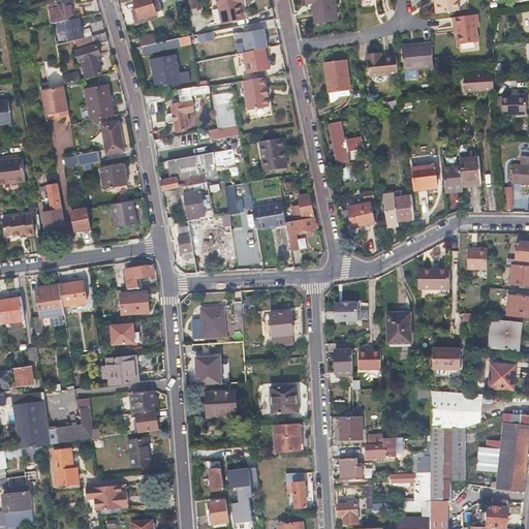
[(133,0),(139,18),(160,11),(157,0),(133,0)]
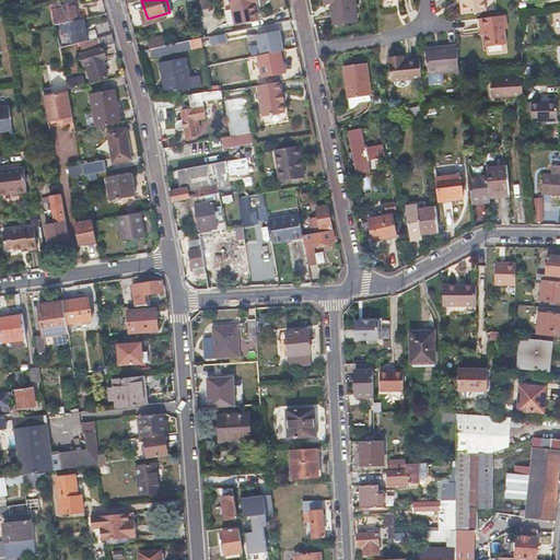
[(193,0),(196,11),(210,9),(208,0),(193,0)]
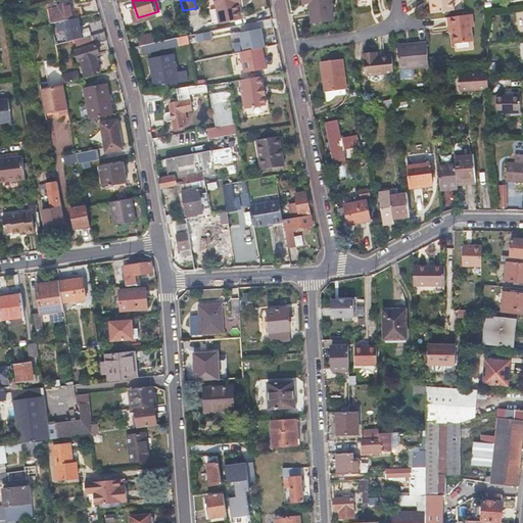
[(241,18),(240,10),(239,3),(241,3),(239,0),(215,0),(220,22),(241,18)]
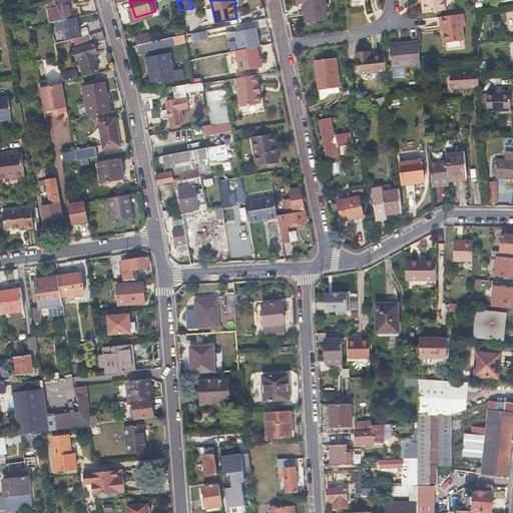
[(296,0),(296,1),(300,0),(302,0),(303,0),(304,3),(307,22),(325,20),(323,2),(322,0),(296,0)]
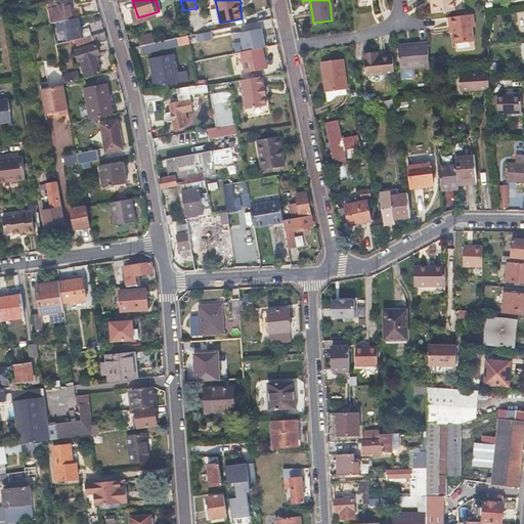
[(430,2),(432,13),(453,11),(452,0),(432,0),(432,1),(430,2)]
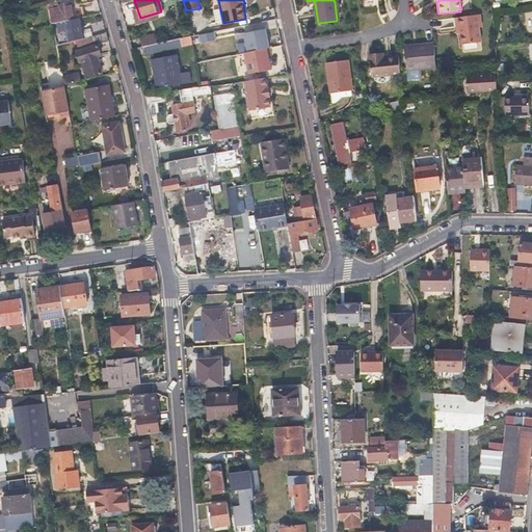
[(52,9),(49,9),(52,24),(57,23),(62,22),(61,20),(73,18),(70,1),(58,4),(61,15),(54,16),(52,9)]
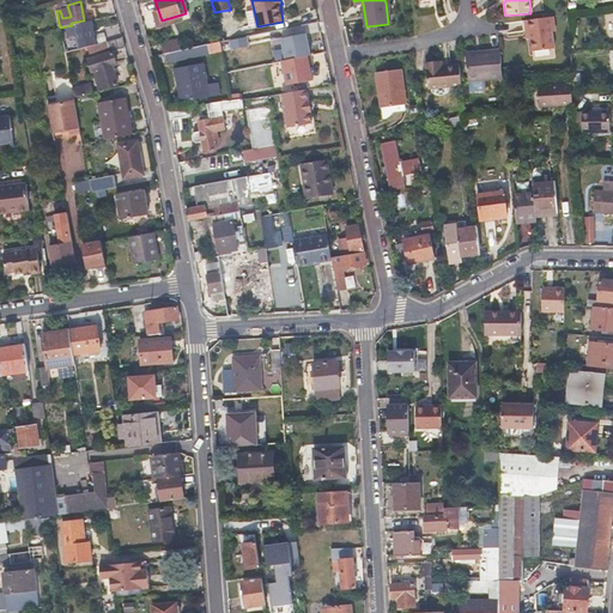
[(551,34),(550,18),(523,22),(525,32),(529,31),(529,40),(532,53),(553,49),(551,34)]
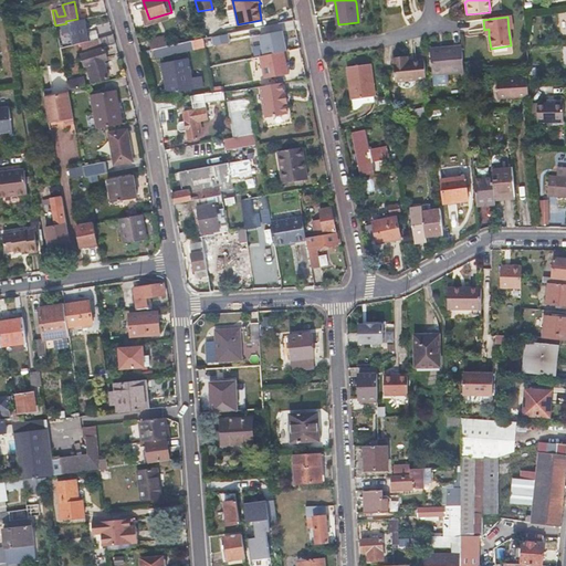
[(70,22),(66,23),(61,24),(63,34),(71,33),(73,43),(88,40),(84,20),(70,23),(70,22)]
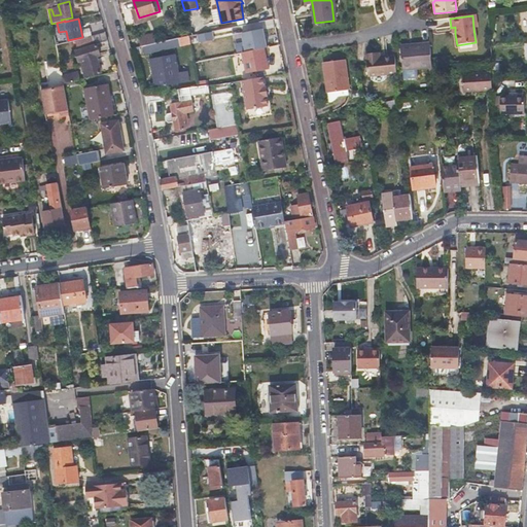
[(265,28),(241,33),(245,54),(235,56),(239,77),(272,71),(265,28)]
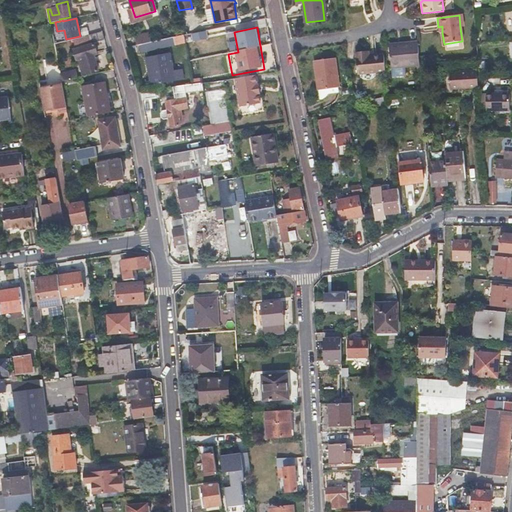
[(102,30),(95,32),(89,34),(91,42),(104,39),(102,30)]
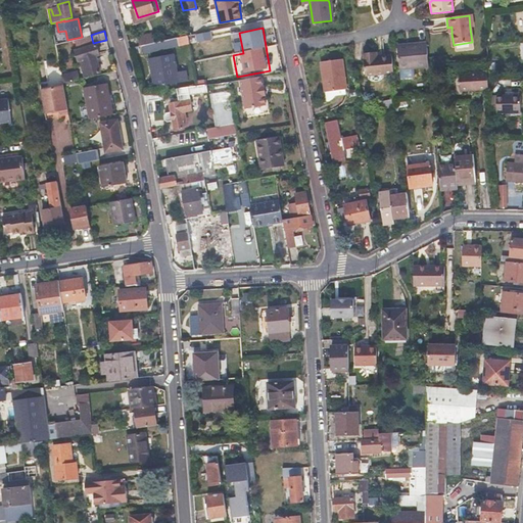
[(211,31),(196,35),(198,43),(214,39),(211,31)]
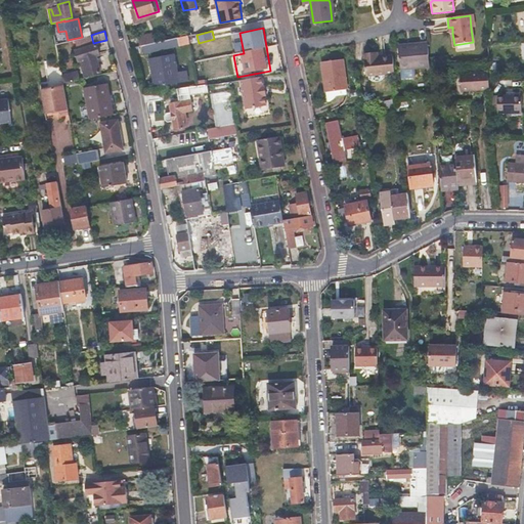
[(139,36),(141,46),(155,43),(153,33),(139,36)]
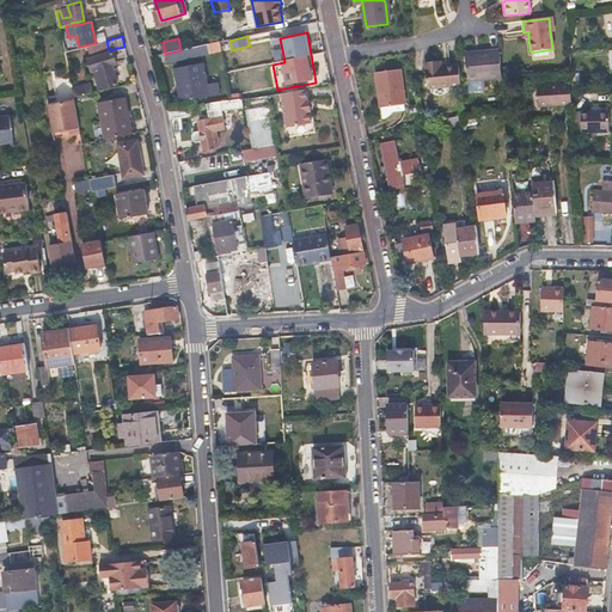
[(208,44),(187,49),(181,50),(165,54),(167,62),(209,53),(208,44)]
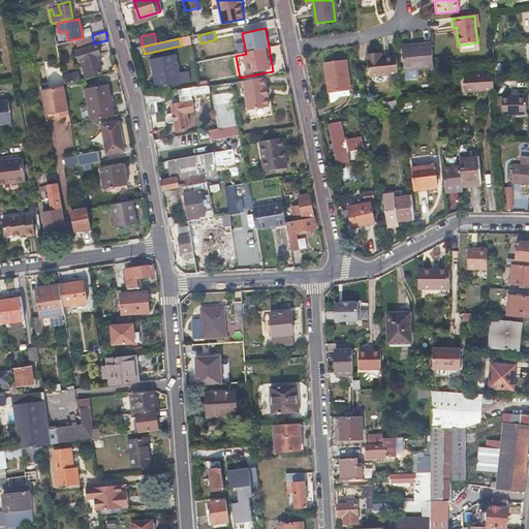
[(422,44),(423,45),(402,48),(405,71),(434,68),(431,43),(422,44)]
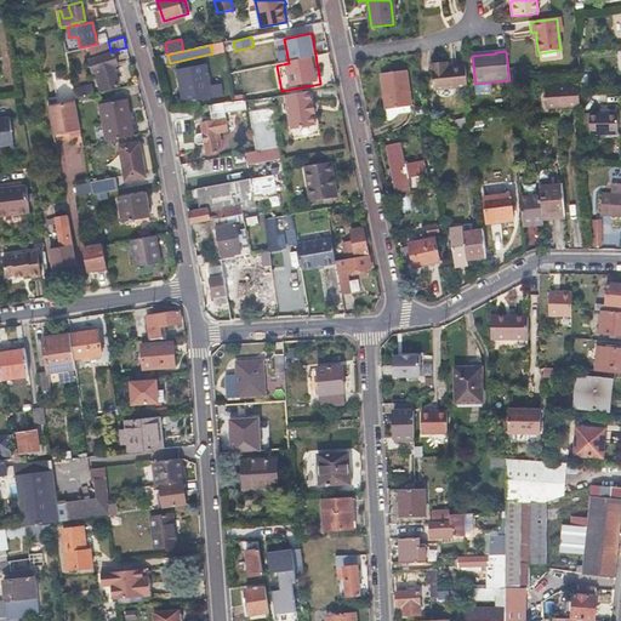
[(106,89),(112,87),(119,85),(113,67),(117,66),(113,52),(92,58),(96,72),(100,70),(106,89)]
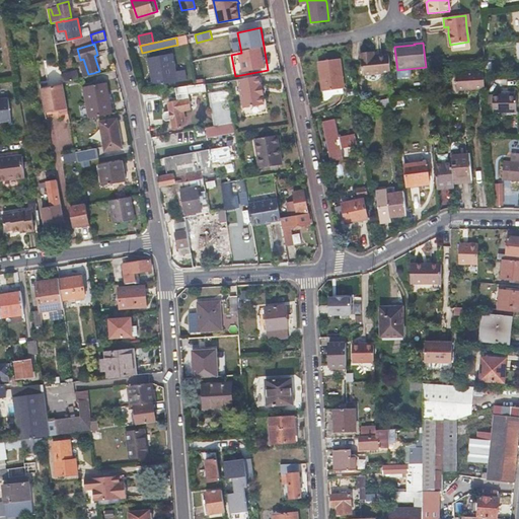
[(374,53),(361,53),(362,75),(390,74),(388,57),(374,58),(374,53)]
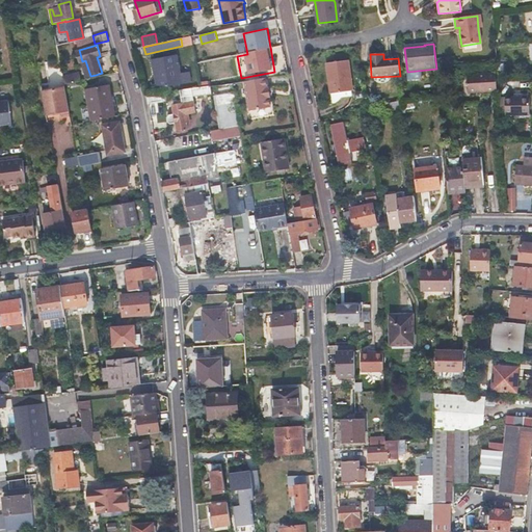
[(177,55),(165,57),(154,59),(155,70),(160,69),(162,87),(182,84),(177,55)]
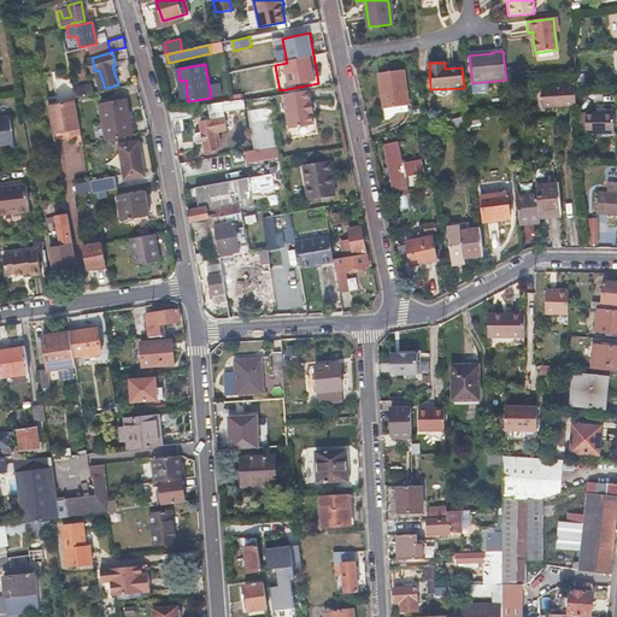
[(378,74),(383,107),(386,107),(387,119),(391,118),(394,117),(397,115),(398,112),(410,111),(410,105),(405,70),(378,74)]
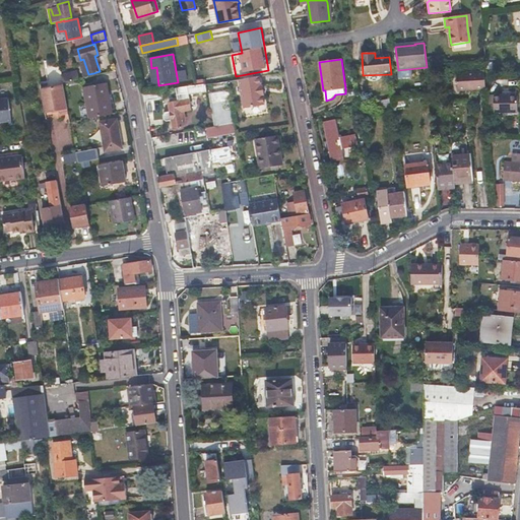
[(62,82),(70,80),(79,78),(77,68),(60,71),(62,82)]
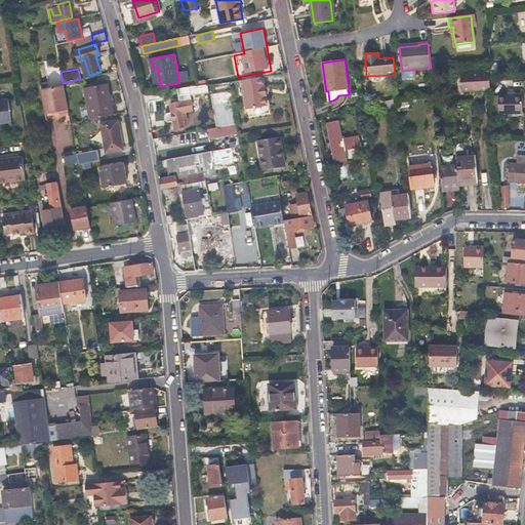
[(490,91),(489,74),(472,75),(472,73),(460,74),(461,93),(490,91)]
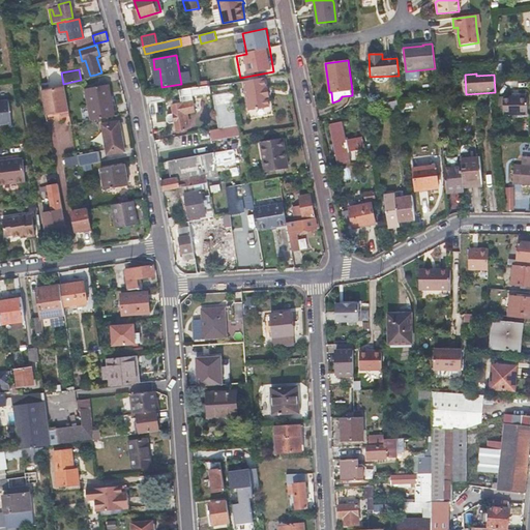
[(264,78),(243,81),(248,110),(269,107),(268,96),(269,96),(267,87),(266,87),(264,78)]
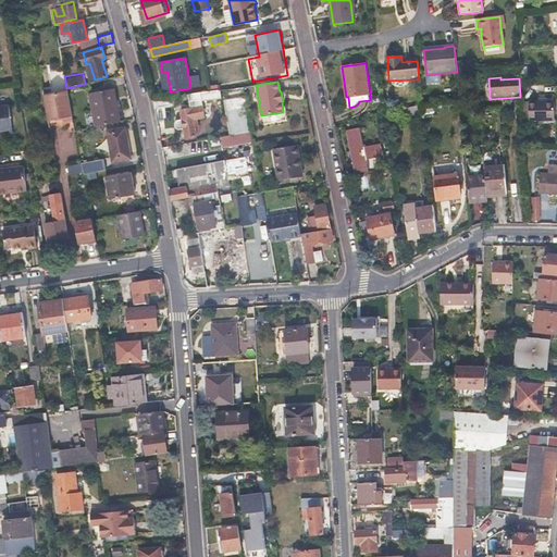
[(115,104),(116,104),(118,104),(115,89),(89,94),(96,127),(119,123),(115,104)]
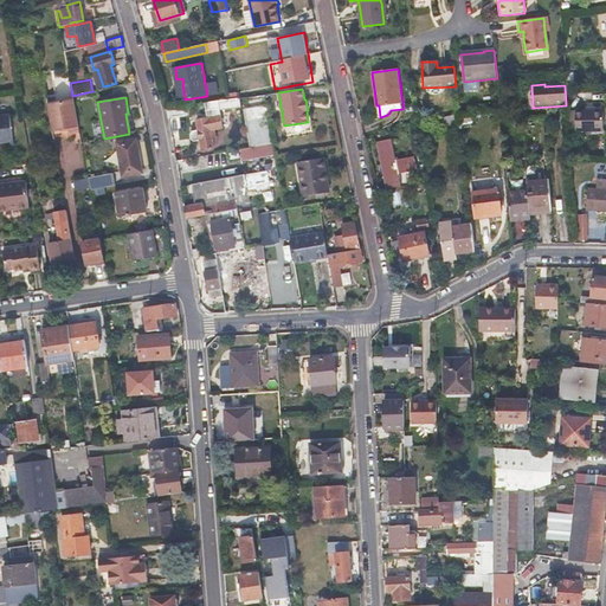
[(78,126),(73,98),(47,104),(51,126),(60,123),(62,129),(78,126)]
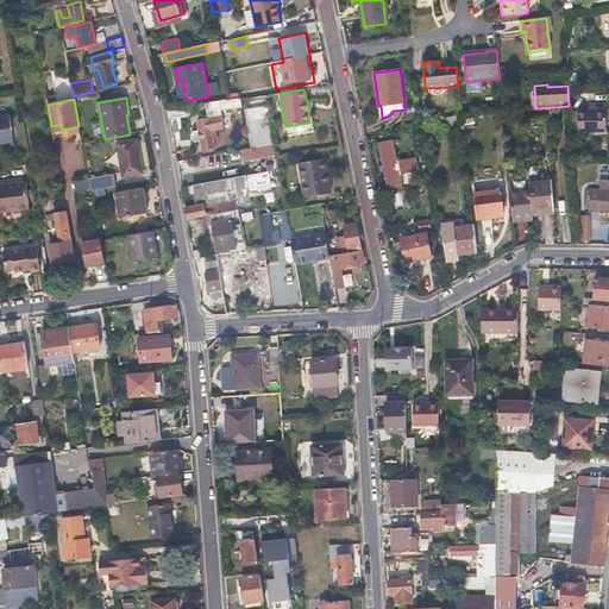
[(194,143),(196,143),(200,142),(201,151),(213,149),(212,142),(217,140),(214,130),(224,129),(221,111),(242,108),(240,99),(206,104),(208,120),(196,121),(199,131),(192,132),(190,135),(192,140),(194,143)]
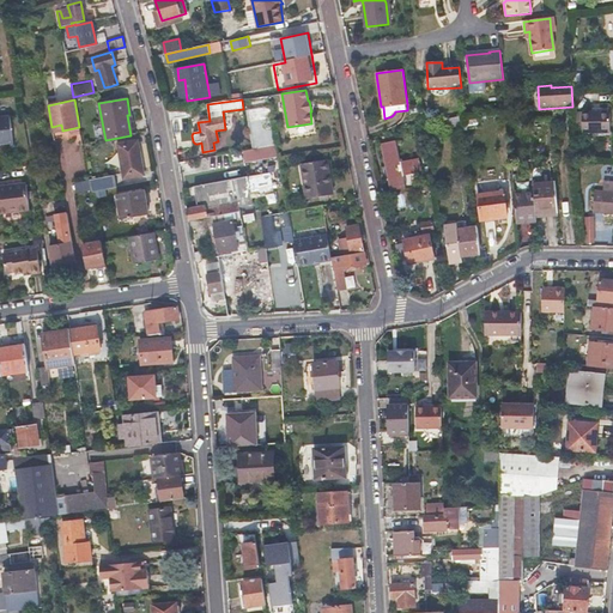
[(168,109),(169,115),(170,121),(188,117),(187,107),(168,109)]
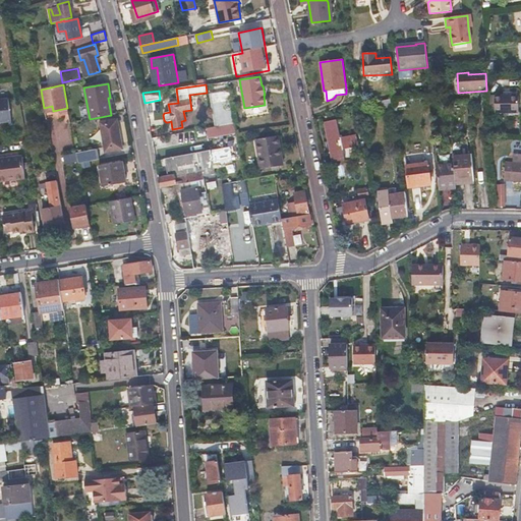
[(495,95),(486,96),(487,116),(495,116),(495,114),(518,113),(518,97),(502,97),(495,97),(495,95)]
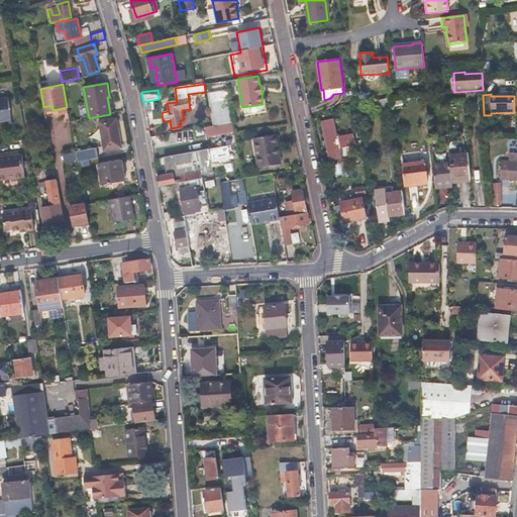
[(215,118),(220,117),(225,116),(222,96),(211,98),(215,118)]
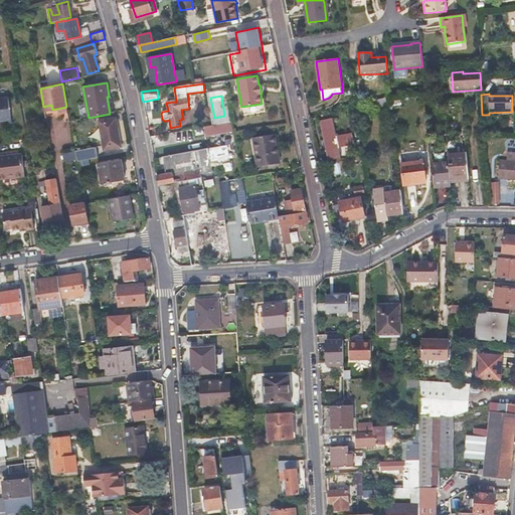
[(0,121),(10,120),(8,98),(0,99),(0,121)]
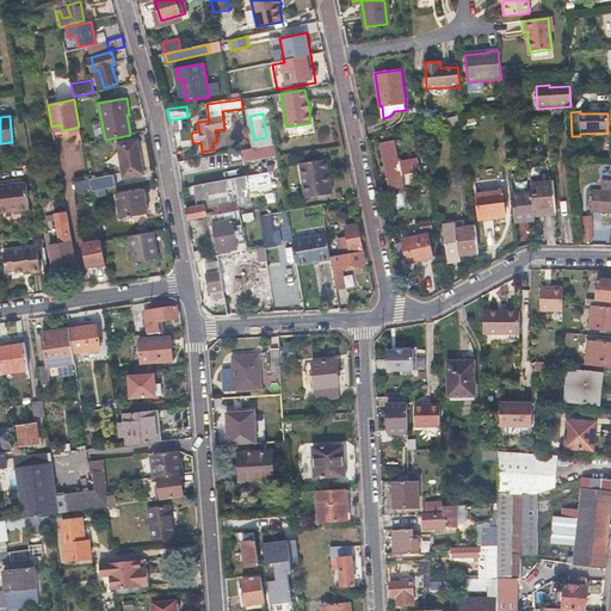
[(454,128),(463,125),(462,116),(442,119),(443,127),(454,124),(454,128)]
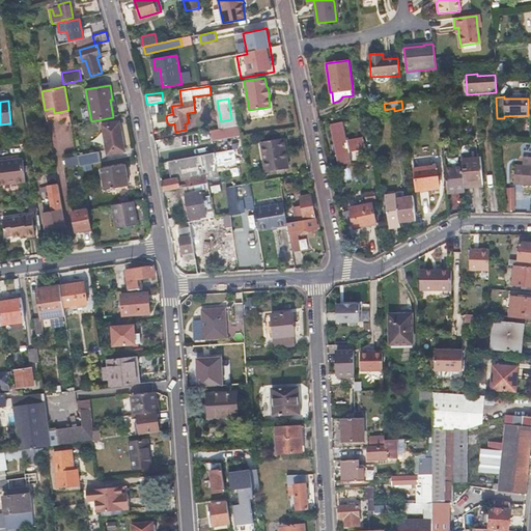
[(123,151),(121,137),(118,121),(102,124),(107,155),(123,151)]
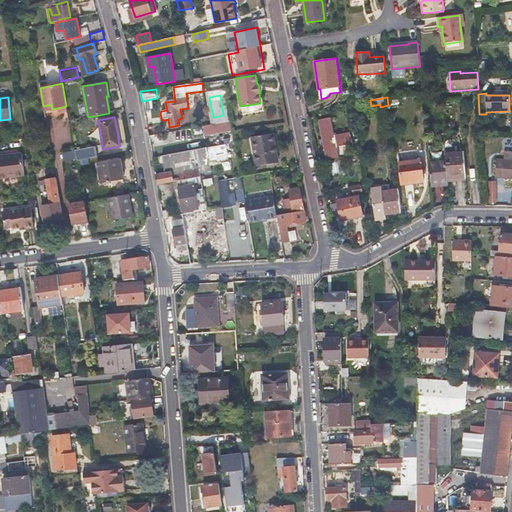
[(353,143),(352,138),(351,132),(336,135),(332,117),(320,119),(327,159),(340,157),(338,146),(353,143)]
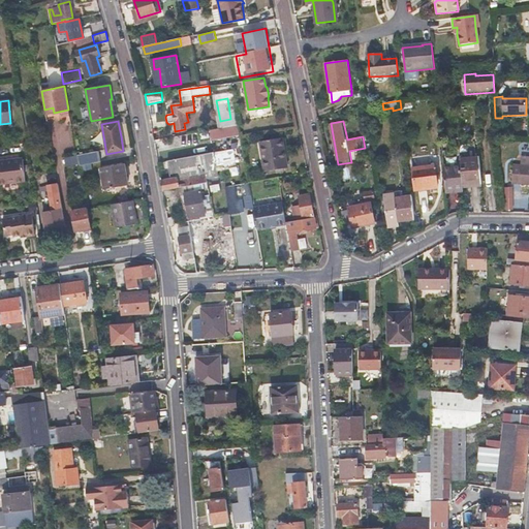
[(239,125),(223,128),(209,130),(211,141),(240,135),(239,125)]
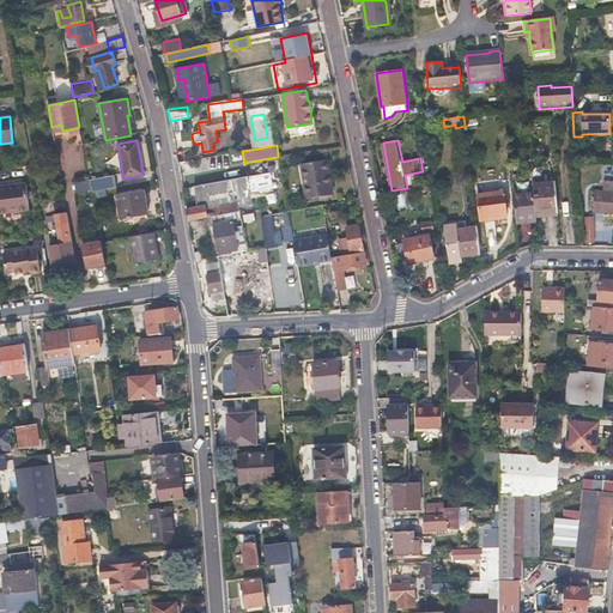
[(286,158),(292,195),(326,189),(319,152),(286,158)]
